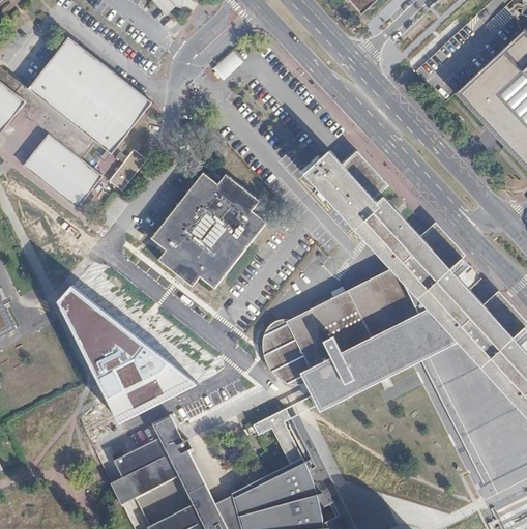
[(178,8),(180,0),(149,0),(164,16),(173,6),(178,8)]
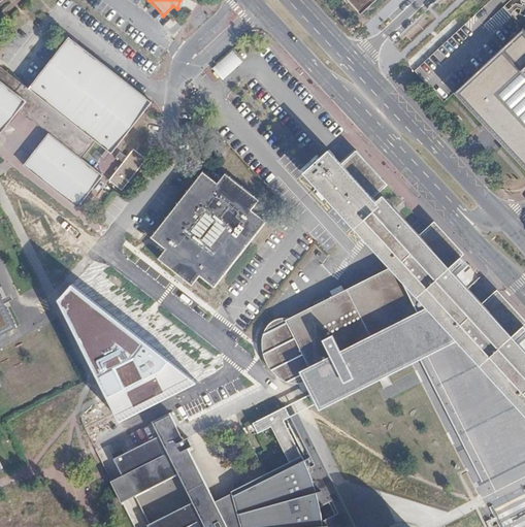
[(333,0),(353,21),(374,0),(333,0)]
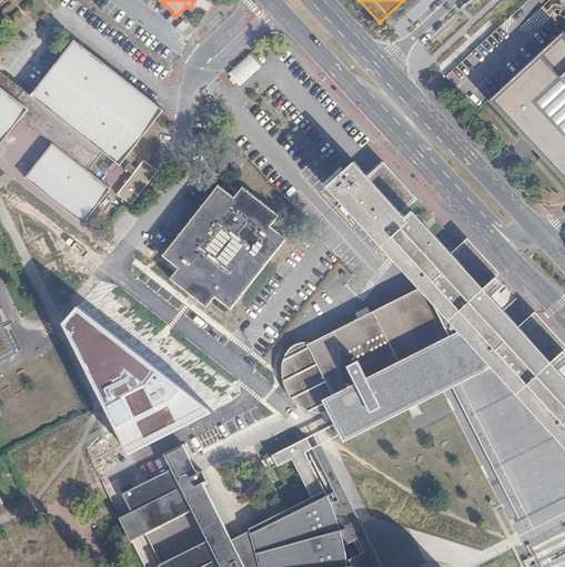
[(475,110),(486,100),(561,30),(547,14),(544,11),(540,7),(543,3),(540,0),(526,0),(443,77),(475,110)]
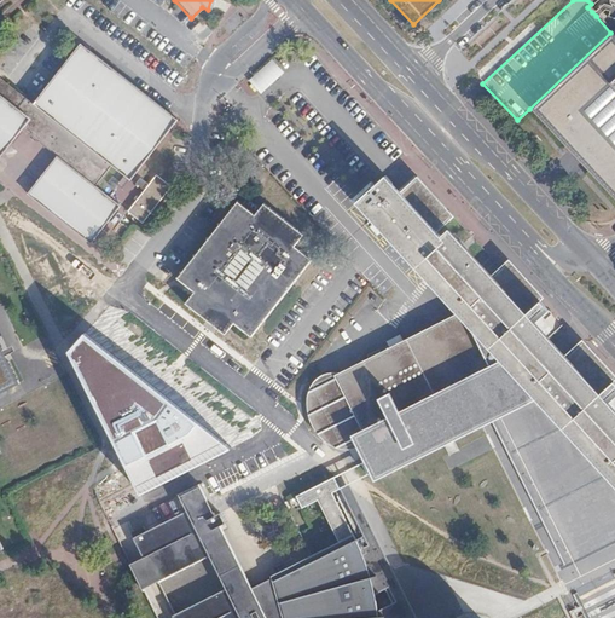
[(598,7),(592,12),(596,16),(602,11),(605,12),(605,17),(614,19),(614,0),(604,0),(605,0),(607,5),(608,5),(607,6),(601,5),(598,7)]
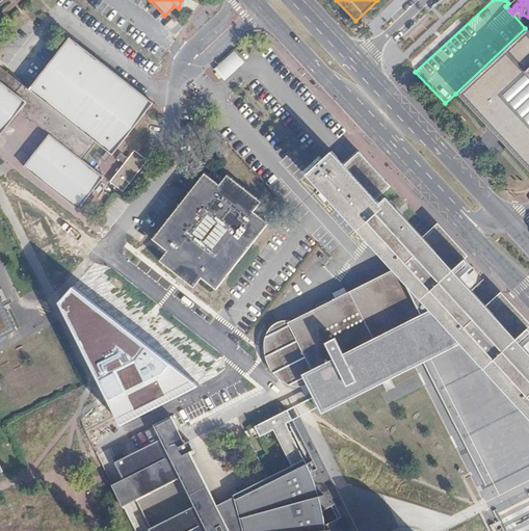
[(477,73),(455,94),(521,163),(525,159),(520,153),(522,152),(519,150),(518,151),(501,132),(502,131),(492,120),(490,121),(484,114),(492,107),(481,96),(490,88),(497,96),(528,64),(528,17),(521,15),(521,10),(518,9),(512,14),(525,28),(477,73)]
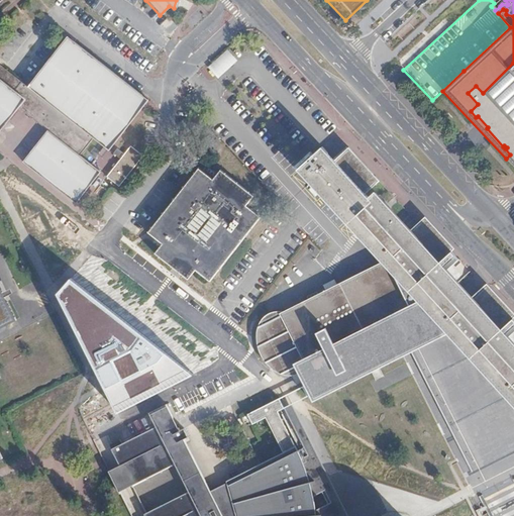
[(102,147),(105,150),(106,150),(145,101),(65,37),(25,87),(0,69),(0,127),(15,108),(44,131),(20,164),(73,204),(97,173),(77,157),(91,139),(102,147)]
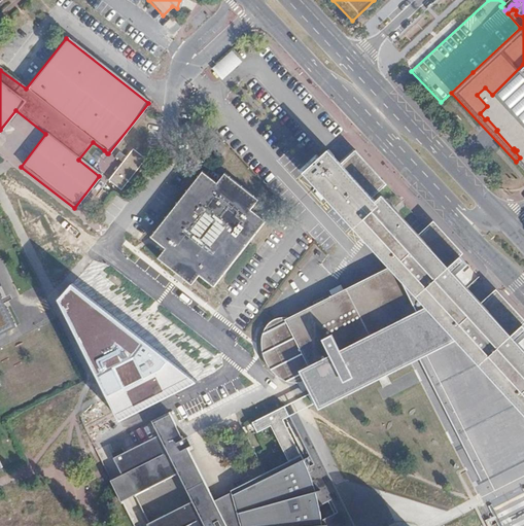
[(240,63),(230,51),(209,70),(220,81),(240,63)]
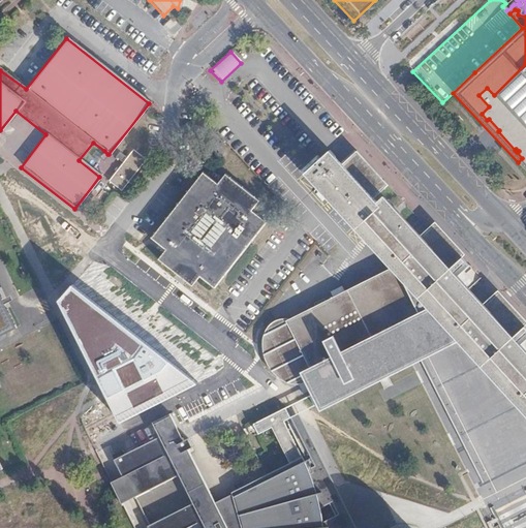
[(517,152),(522,158),(518,162),(525,171),(525,64),(494,95),(487,88),(478,95),(489,106),(482,114),(487,120),(489,119),(499,130),(498,131),(515,150),(516,149),(519,151),(517,152)]
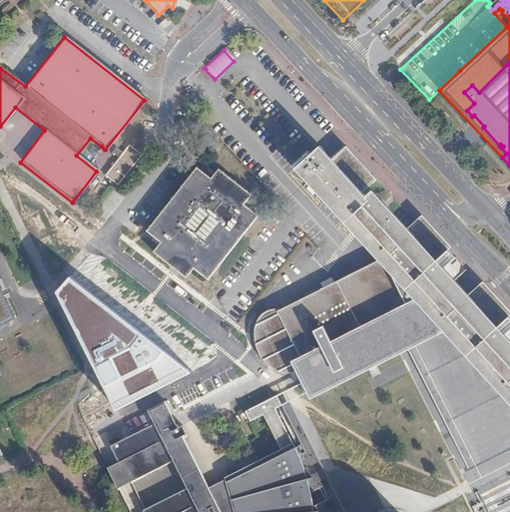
[(99,156),(104,149),(101,146),(95,154),(99,156)]
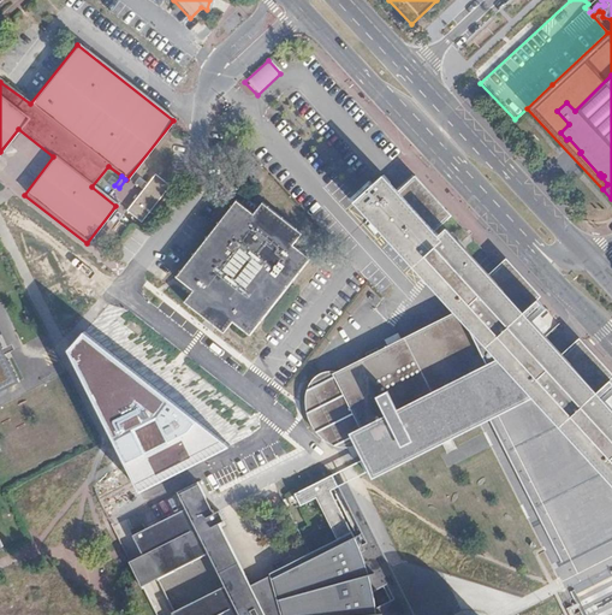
[(166,188),(152,176),(124,212),(138,223),(166,188)]
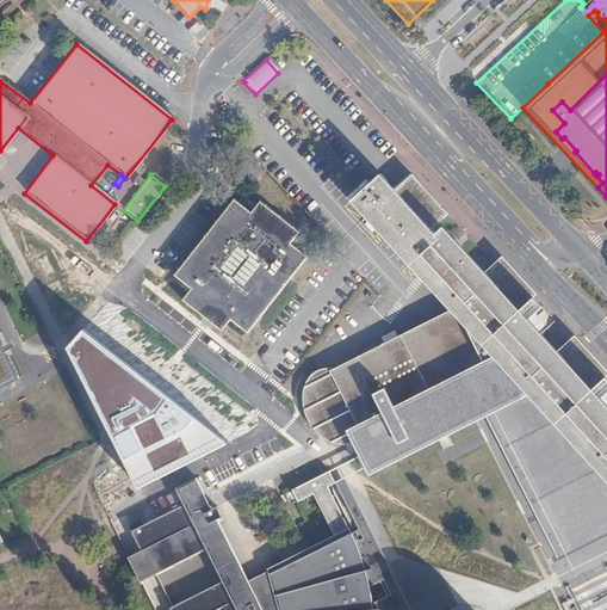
[(240,182),(233,176),(230,174),(227,179),(228,180),(235,186),(240,182)]
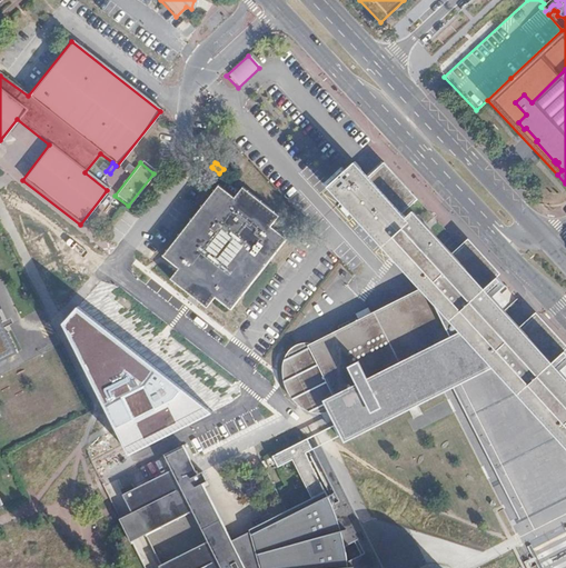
[(565,356),(563,352),(565,349),(565,346),(565,345),(559,350),(556,354),(545,340),(547,339),(538,330),(536,331),(509,302),(513,299),(495,280),(500,275),(498,271),(493,277),(488,280),(477,267),(479,265),(472,256),(469,258),(457,246),(458,246),(457,243),(456,245),(429,216),(419,225),(413,217),(409,213),(418,205),(379,162),(364,177),(347,192),(361,209),(355,216),(358,220),(357,221),(386,253),(388,251),(394,258),(393,260),(394,261),(395,259),(407,272),(406,275),(407,276),(408,273),(420,287),(418,289),(417,290),(386,306),(385,307),(371,314),(356,321),(358,326),(353,328),(350,325),(329,335),(335,346),(324,351),(317,346),(309,344),(305,344),(297,344),(294,346),(287,350),(284,355),(283,361),(281,366),(281,377),(286,390),(290,396),(293,400),(297,405),(300,407),(304,409),(313,412),(318,414),(324,424),(326,424),(325,421),(340,414),(344,419),(330,426),(333,430),(336,436),(401,402),(410,398),(429,388),(436,385),(435,381),(445,376),(452,388),(496,477),(488,481),(529,562),(532,567),(565,567),(565,516),(554,501),(546,504),(539,489),(535,490),(527,475),(519,479),(514,469),(523,464),(507,444),(442,369),(474,354),(477,351),(486,361),(529,407),(530,405),(543,418),(540,419),(542,420),(544,419),(556,434),(555,435),(556,436),(558,435),(565,442),(565,356)]
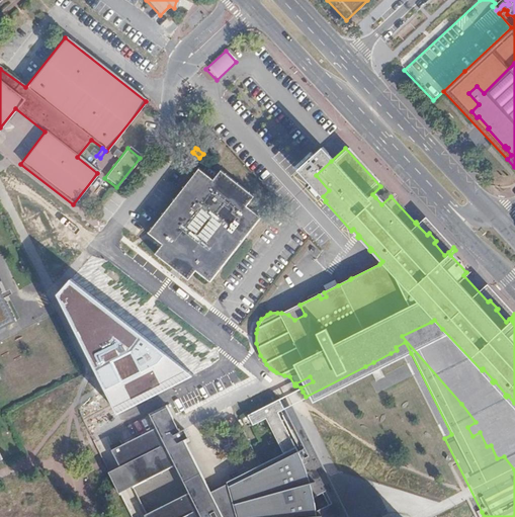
[(319,148),(304,162),(309,168),(324,154),(319,148)]
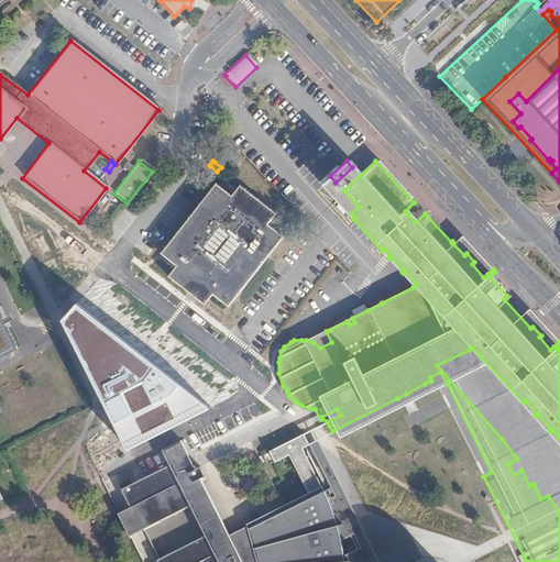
[(131,168),(124,164),(120,168),(127,174),(131,168)]
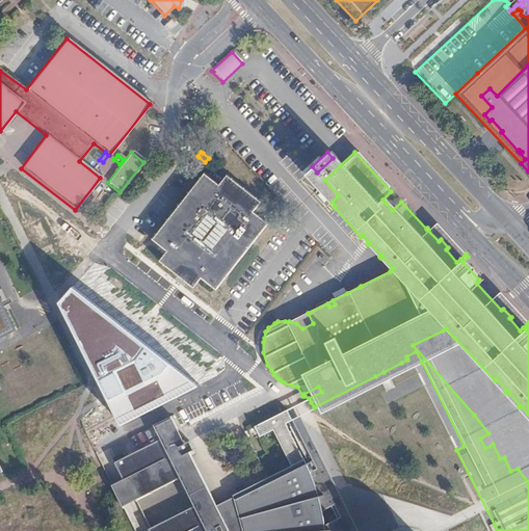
[(324,180),(340,165),(333,158),(317,173),(312,166),(302,175),(306,178),(316,189),(318,187),(331,201),(328,203),(329,204),(332,202),(338,195),(324,180)]
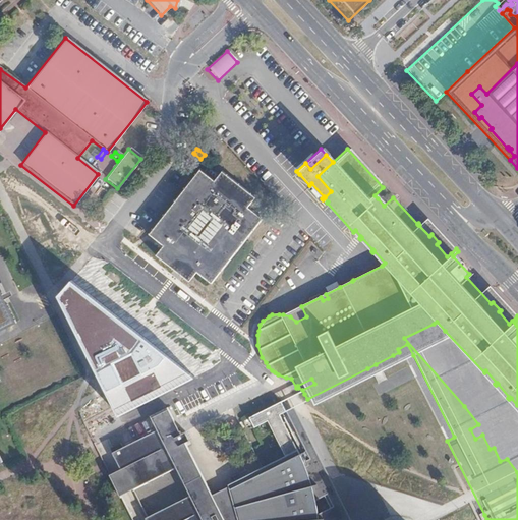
[(244,209),(212,182),(197,171),(147,235),(161,246),(194,273),(208,284),(260,220),(244,209)]
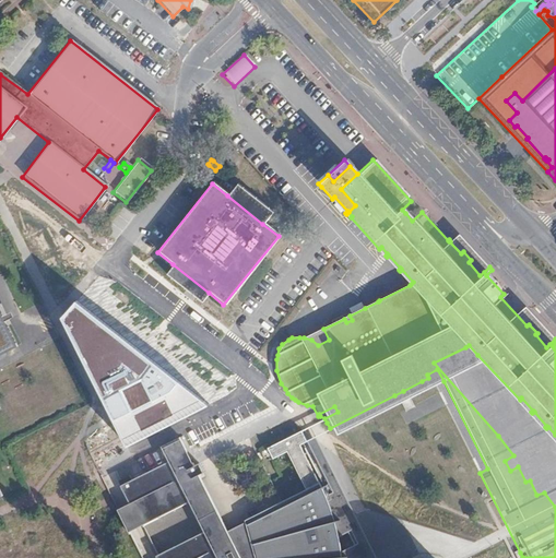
[(235,185),(227,196),(262,224),(271,213),(235,185)]
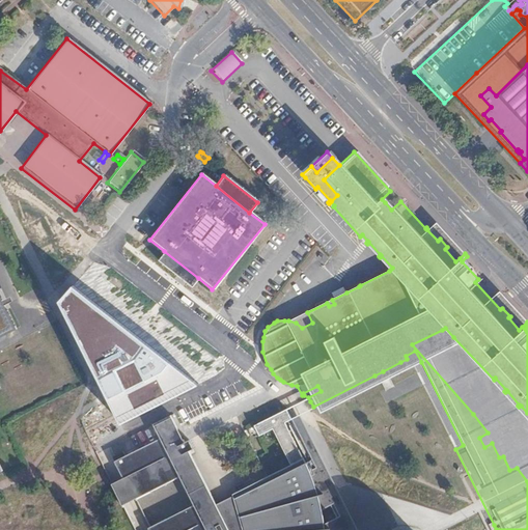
[(198,278),(164,251),(157,260),(190,287),(198,278)]
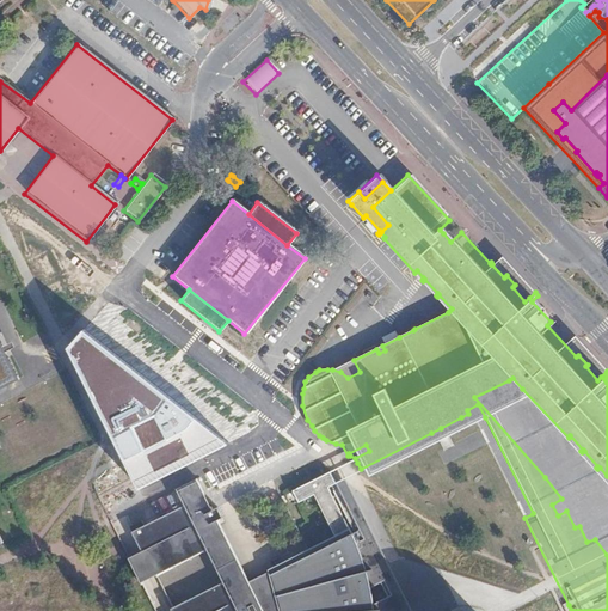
[(126,360),(106,344),(84,325),(65,347),(121,465),(133,493),(226,445),(126,360)]
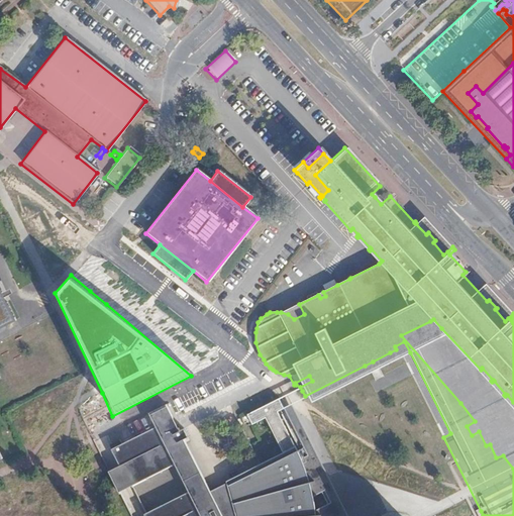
[(0,329),(18,321),(0,286),(0,329)]
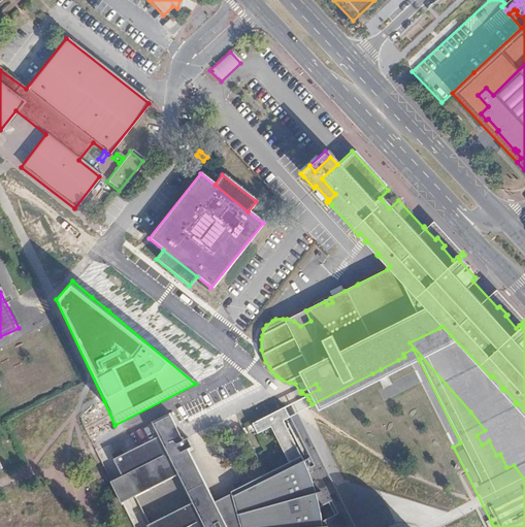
[(287,319),(294,321),(300,326),(310,321),(305,310),(287,319)]
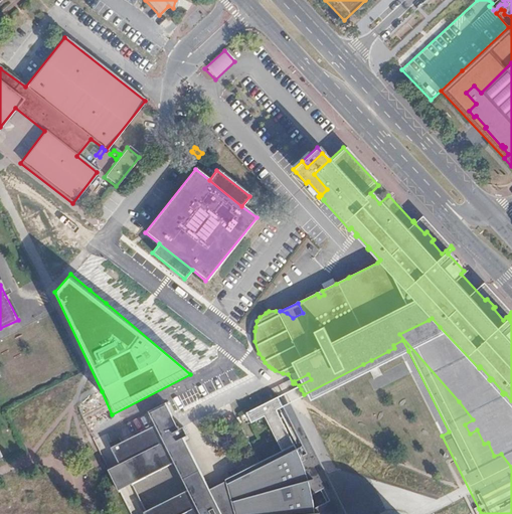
[(399,334),(459,401),(473,419),(501,454),(511,467),(511,400),(505,393),(503,394),(502,393),(503,392),(492,379),(490,380),(489,379),(491,378),(480,366),(479,368),(440,327),(432,318),(429,320),(399,334)]
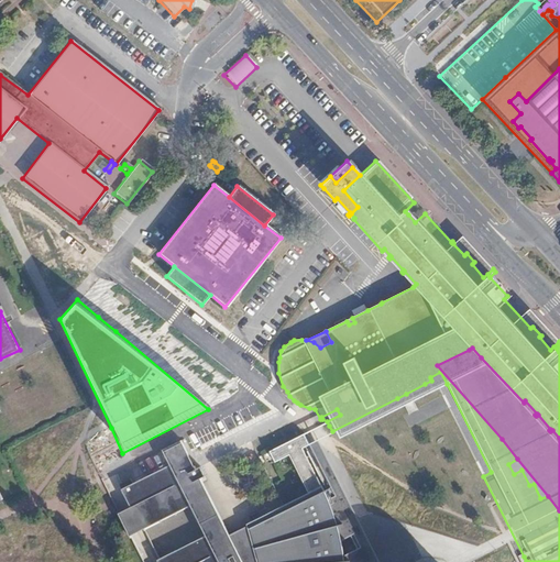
[(406,394),(397,398),(405,416),(414,410),(406,394)]
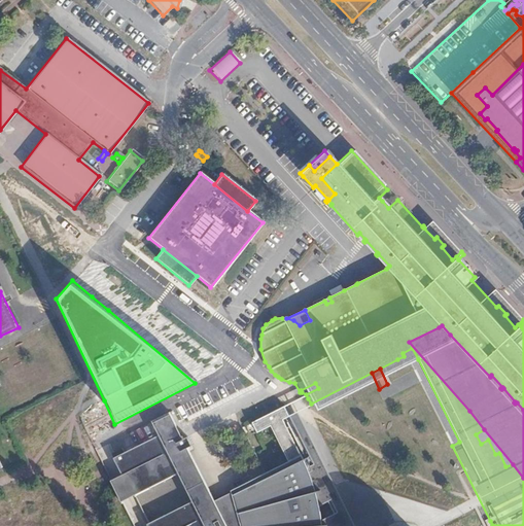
[(286,417),(284,412),(281,407),(249,422),(254,432),(268,426),(285,461),(263,472),(262,474),(229,490),(229,492),(212,501),(184,448),(189,446),(184,436),(179,440),(176,433),(173,427),(174,426),(167,412),(149,421),(156,435),(113,458),(121,475),(108,481),(119,502),(133,495),(148,525),(319,525),(319,521),(318,514),(316,505),(326,500),(309,465),(305,467),(301,459),(303,458),(301,454),(285,422),(283,422),(284,423),(282,424),(280,420),(286,417)]
